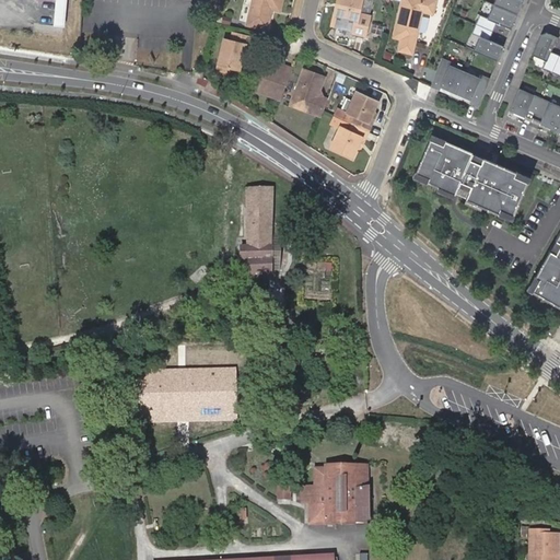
[(62,27),(65,0),(56,0),(54,27),(62,27)]
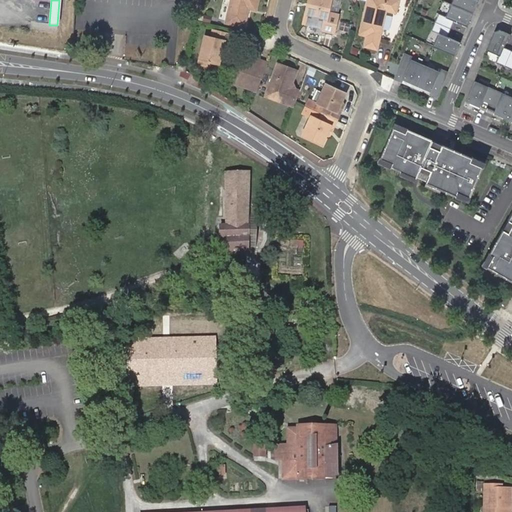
[(247,13),(243,12),(244,8),(248,9),(255,10),(257,0),(230,0),(225,23),(244,28),(247,13)]
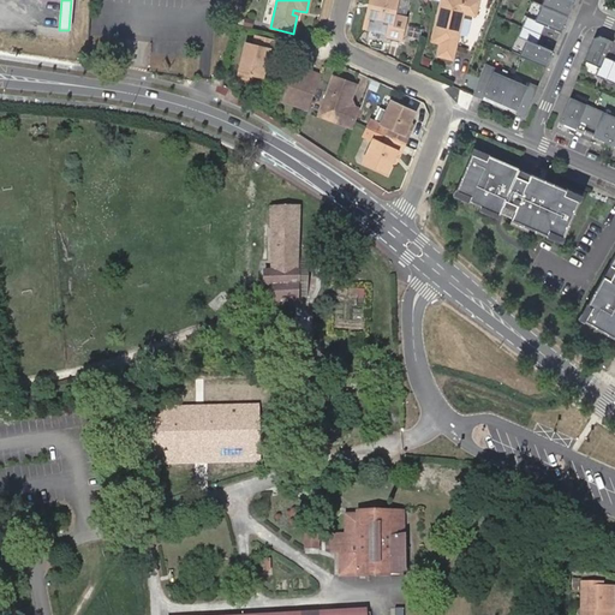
[(375,4),(369,29),(390,35),(390,39),(402,41),(407,21),(395,17),(399,0),(372,0),(372,4),(375,4)]
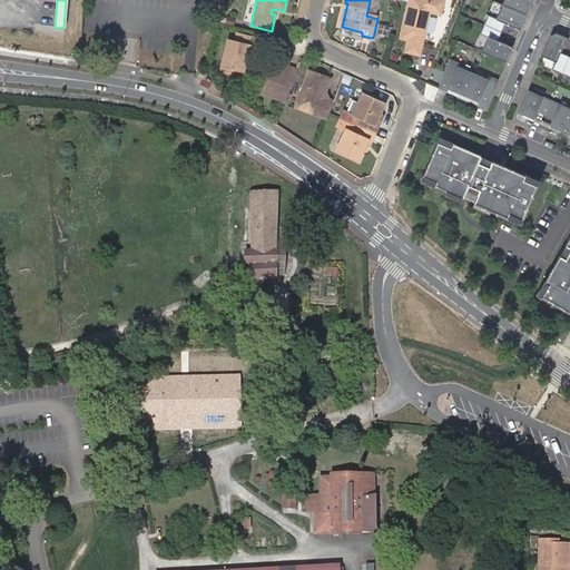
[(425,46),(433,16),(443,18),(448,2),(438,0),(414,0),(414,5),(411,3),(402,40),(411,42),(409,55),(423,57),(425,46)]
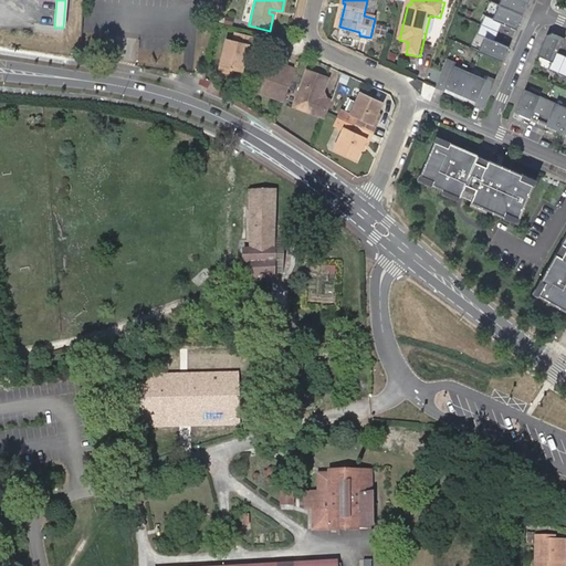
[(527,0),(501,0),(498,7),(521,17),(527,0)]
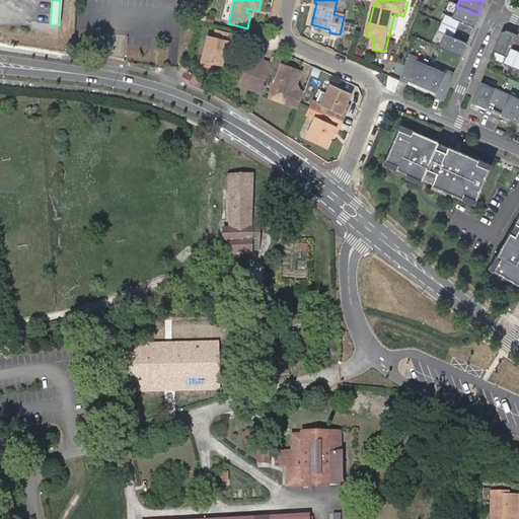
[(468,38),(477,15),(456,6),(450,20),(443,17),(439,25),(468,38)]
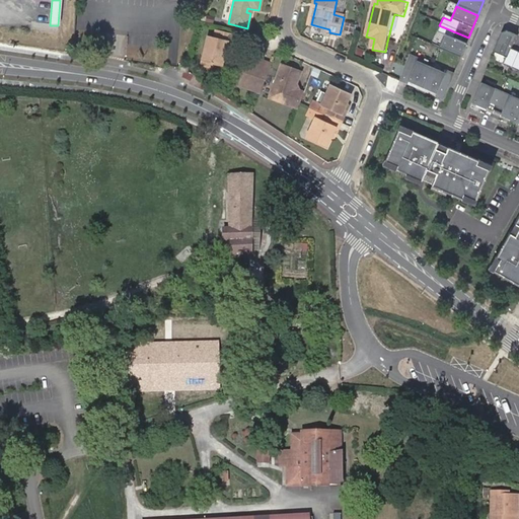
[(459,58),(468,38),(439,25),(436,32),(444,35),(438,49),(459,58)]
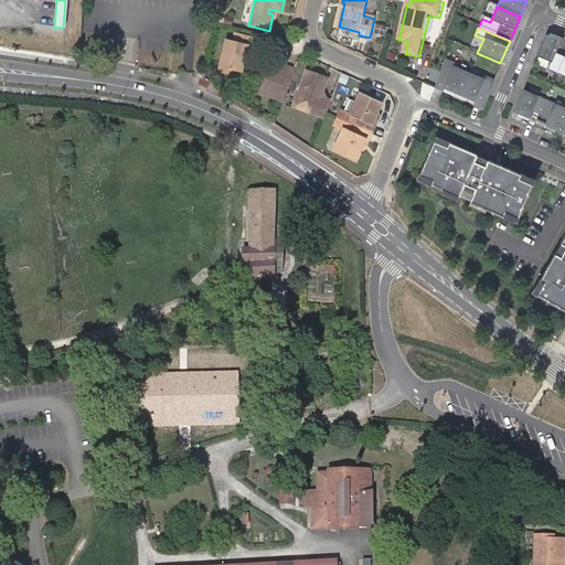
[(555,75),(563,59),(554,54),(561,40),(548,34),(543,38),(534,57),(548,63),(546,71),(555,75)]
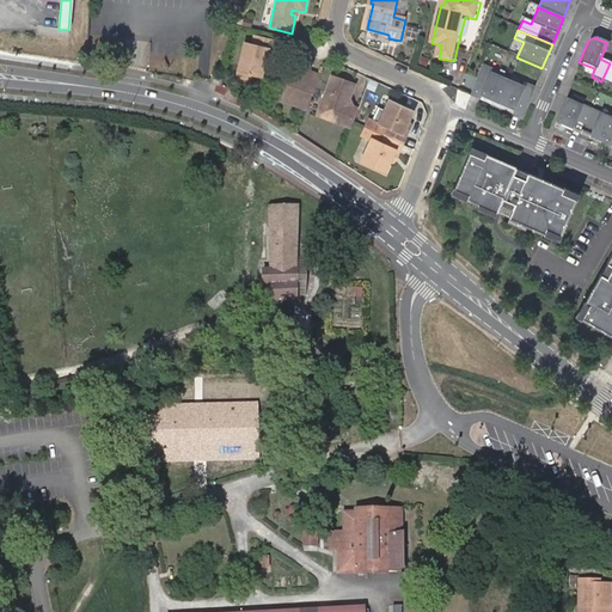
[(268,50),(270,51),(273,42),(254,38),(251,47),(244,44),(238,72),(251,74),(262,77),(263,67),(268,50)]
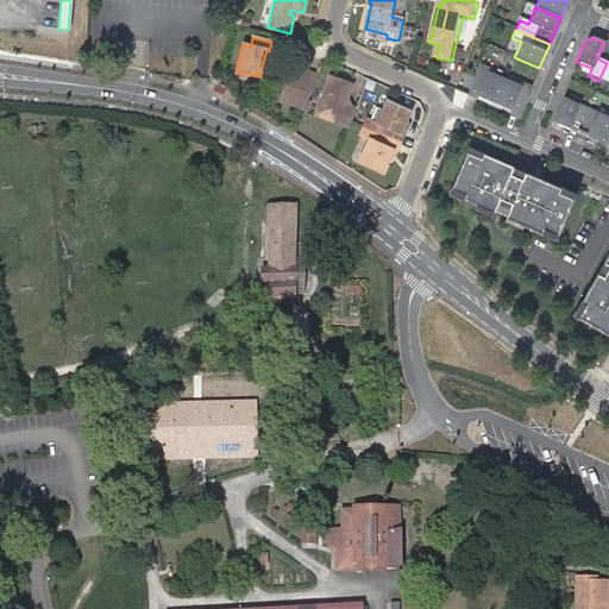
[(608,63),(607,63),(598,81),(608,85),(608,80),(608,63)]
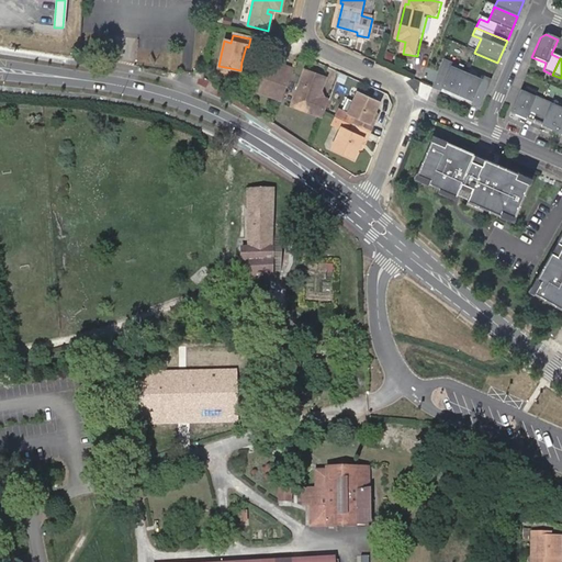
[(444,59),(431,89),(440,92),(441,90),(458,97),(467,74),(451,67),(453,63),(444,59)]
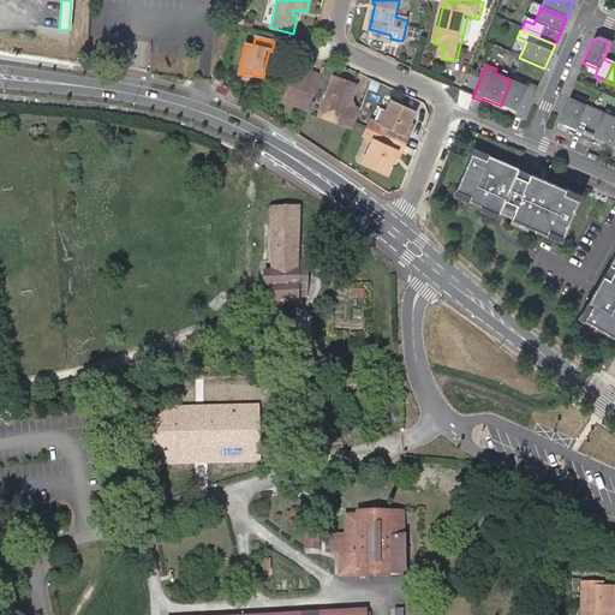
[(278,97),(308,109),(321,77),(311,73),(310,76),(297,71),(290,67),(278,97)]
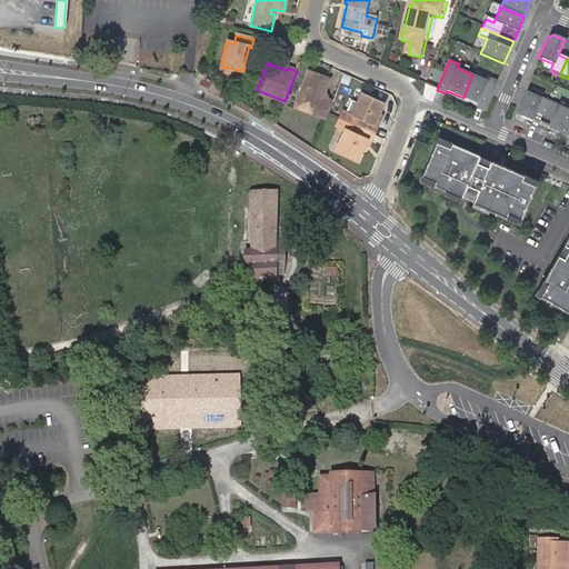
[(196,79),(205,80),(206,71),(197,70),(196,79)]
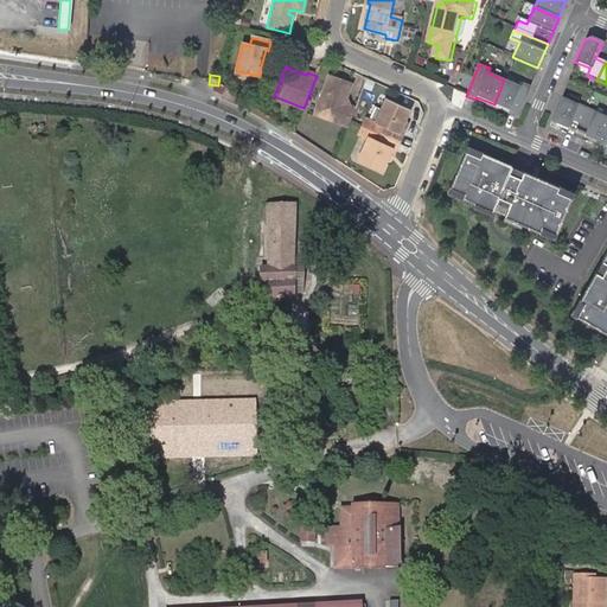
[(315,114),(349,127),(350,122),(356,109),(347,106),(345,101),(351,84),(330,76),(315,114)]
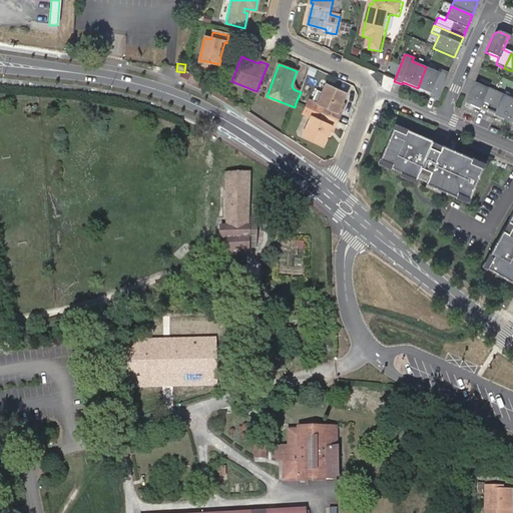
[(426,67),(418,88),(430,93),(430,95),(437,98),(448,72),(441,69),(439,72),(426,67)]
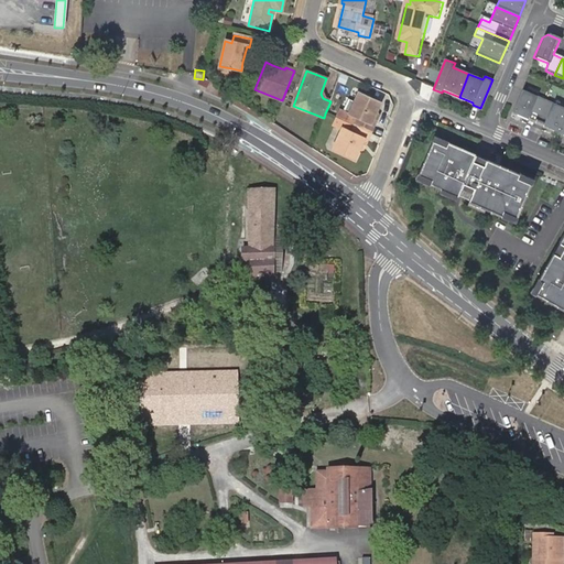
[(510,117),(525,123),(530,112),(538,116),(544,101),(521,91),(510,117)]
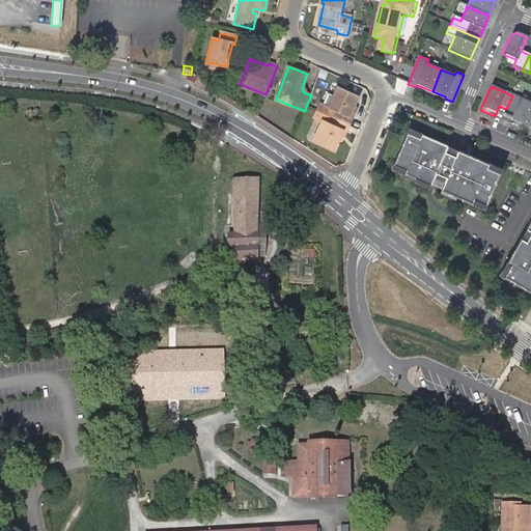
[(334,119),(348,127),(353,118),(348,116),(353,108),(357,99),(337,89),(329,108),(337,112),(334,119)]
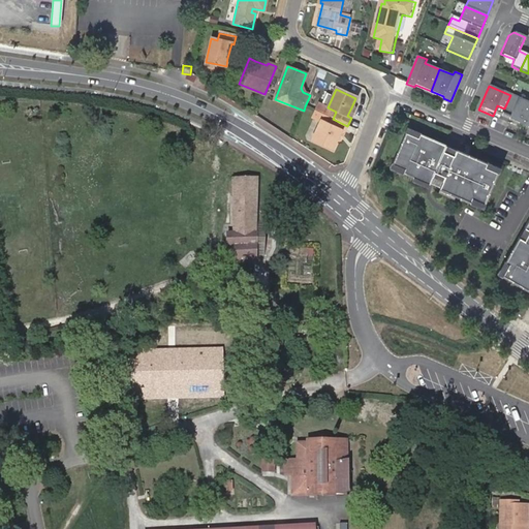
[(528,110),(528,102),(510,95),(504,109),(511,112),(507,122),(522,128),(528,110)]
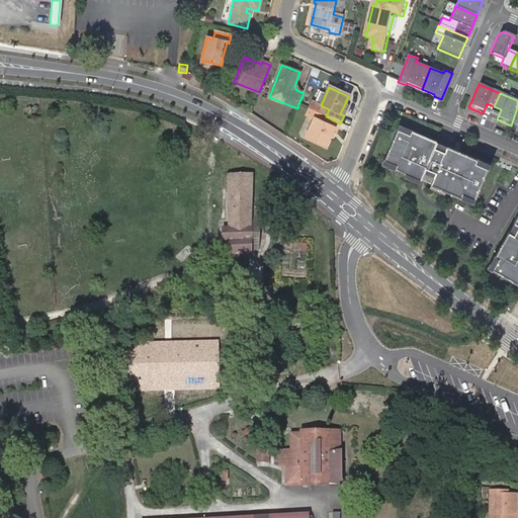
[(337,131),(340,123),(326,116),(323,123),(314,119),(306,138),(325,148),(330,138),(333,130),(337,131)]
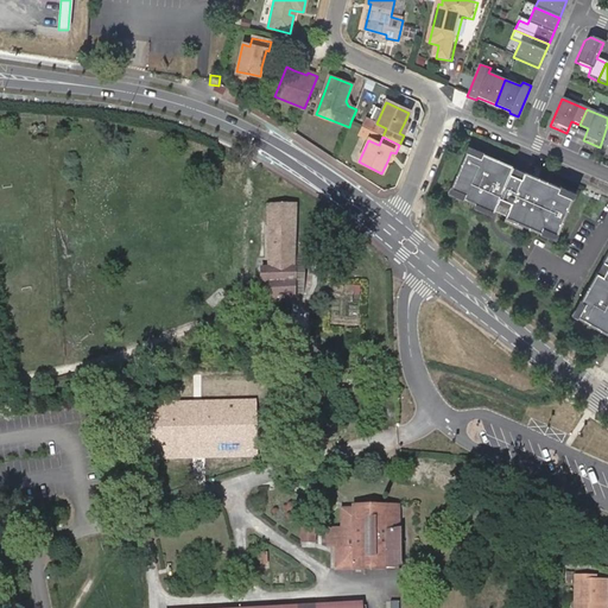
[(574,190),(468,147),(449,191),(555,234),(574,190)]
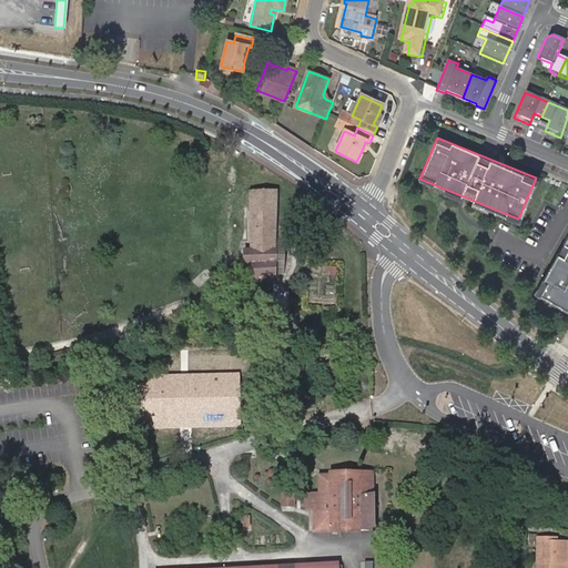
[(250,192),(249,251),(242,251),(242,264),(249,264),(249,280),(274,280),(285,280),(285,237),(274,237),(275,193),(250,192)]
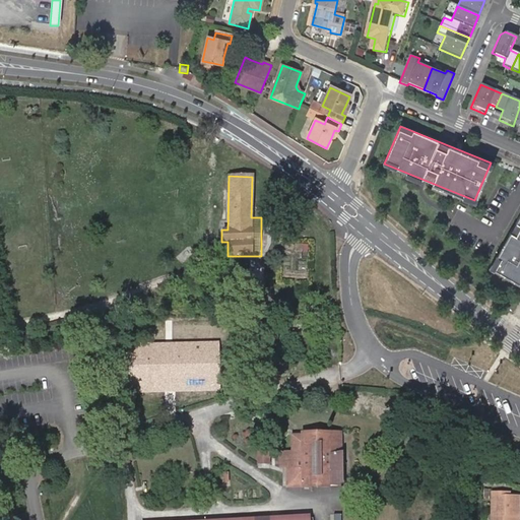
[(519,282),(519,216),(492,267),(519,282)]
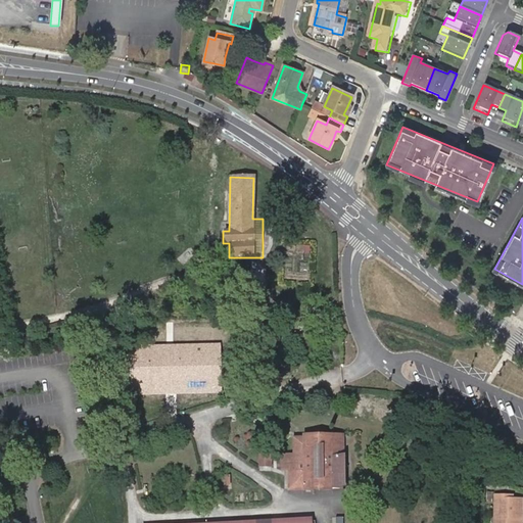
[(224,394),(222,343),(128,346),(130,397),(224,394)]
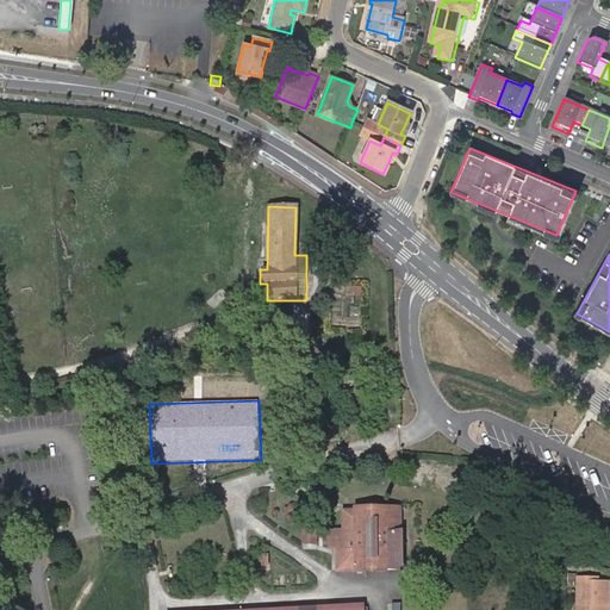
[(399,570),(398,510),(387,510),(387,509),(353,509),(353,510),(341,511),(341,530),(328,530),(328,549),(336,549),(336,571),(399,570)]
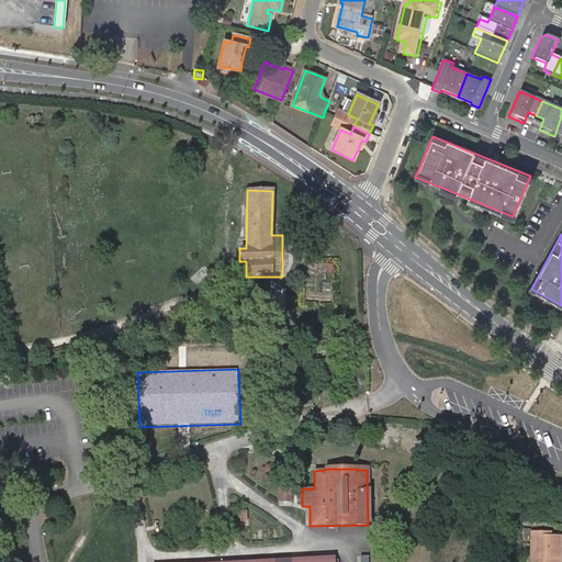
[(290,490),(279,490),(279,501),(289,501),(290,490)]
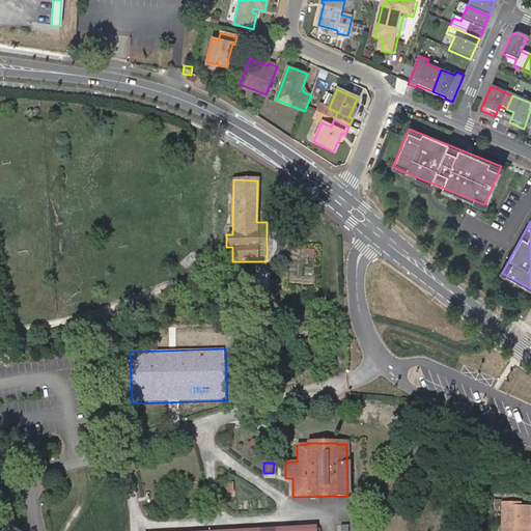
[(523,530),(524,525),(528,526),(529,506),(519,506),(519,502),(501,502),(501,516),(503,516),(502,530),(523,530)]
